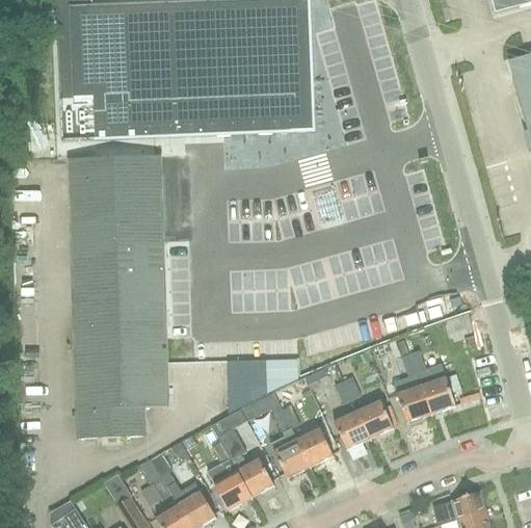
[(55,0),(60,139),(222,131),(277,129),(316,127),(314,77),(310,4),(86,12),(85,0),(55,0)]
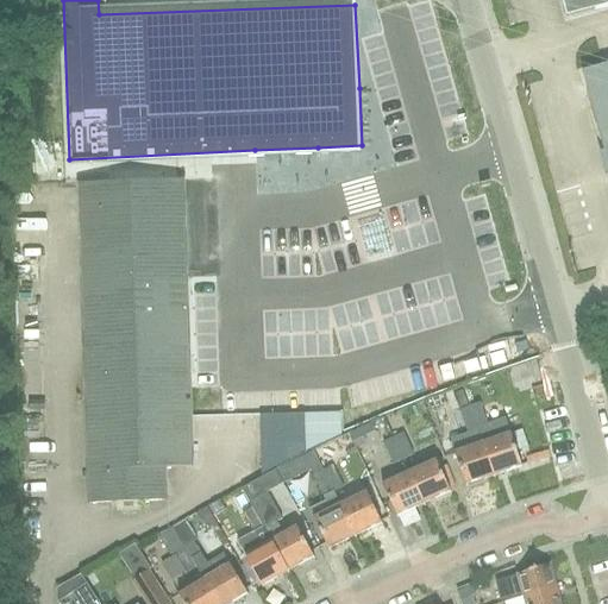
[(563,0),(566,12),(607,0),(563,0)]
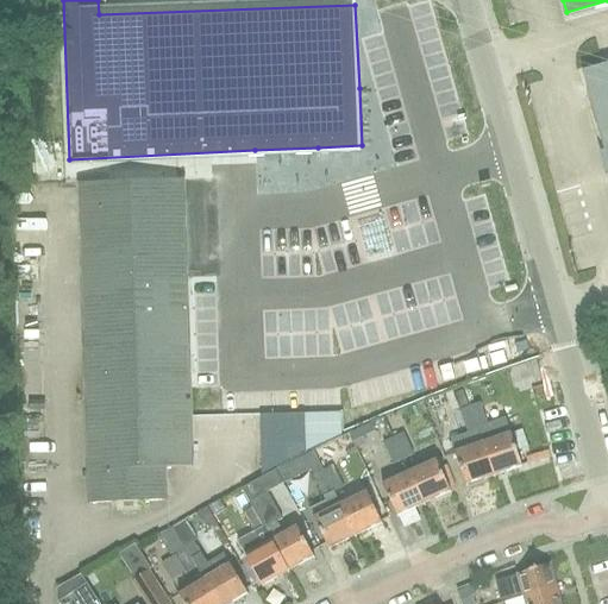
[(607,161),(607,58),(582,67),(607,161)]
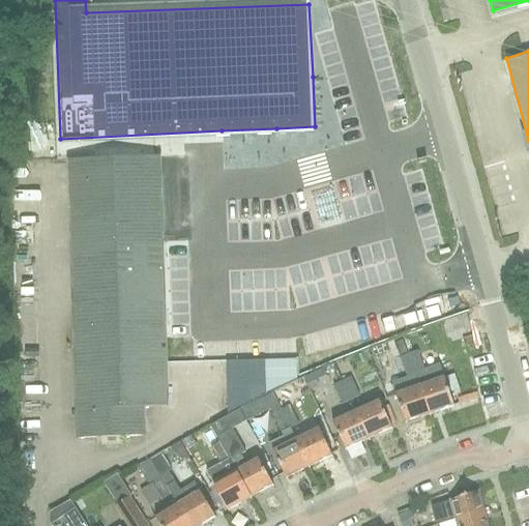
[(145,430),(144,401),(168,400),(159,151),(68,154),(78,432),(145,430)]
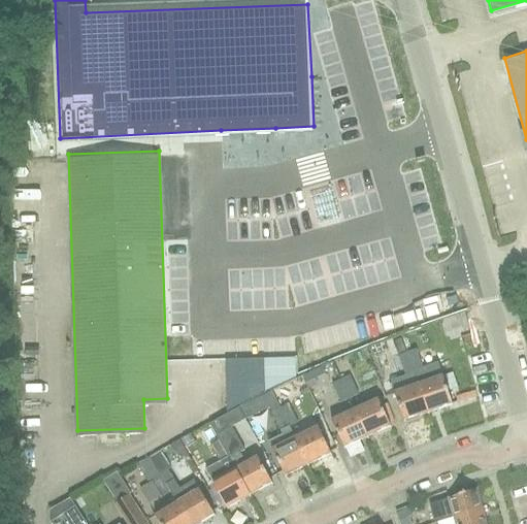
[(399,336),(392,338),(396,350),(403,348),(399,336)]
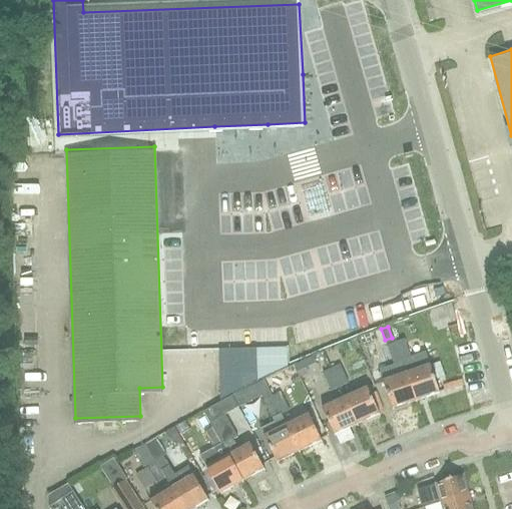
[(380,366),(393,404),(415,396),(406,369),(402,357),(395,339),(386,342),(393,361),(380,366)]
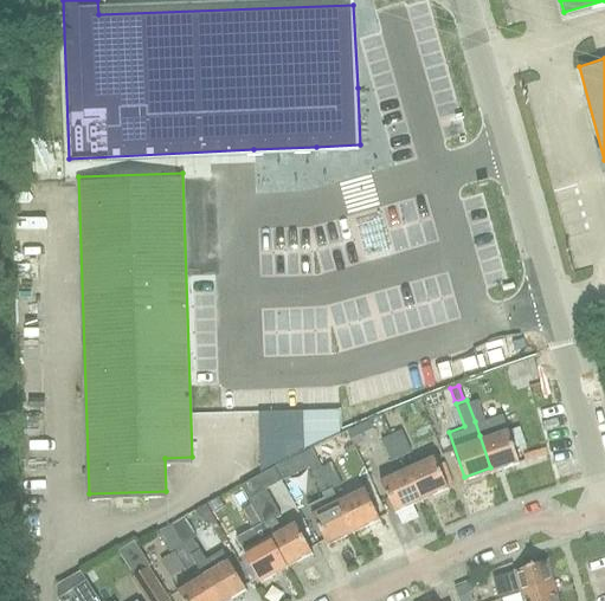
[(514,414),(504,418),(507,425),(513,439),(521,437),(514,414)]
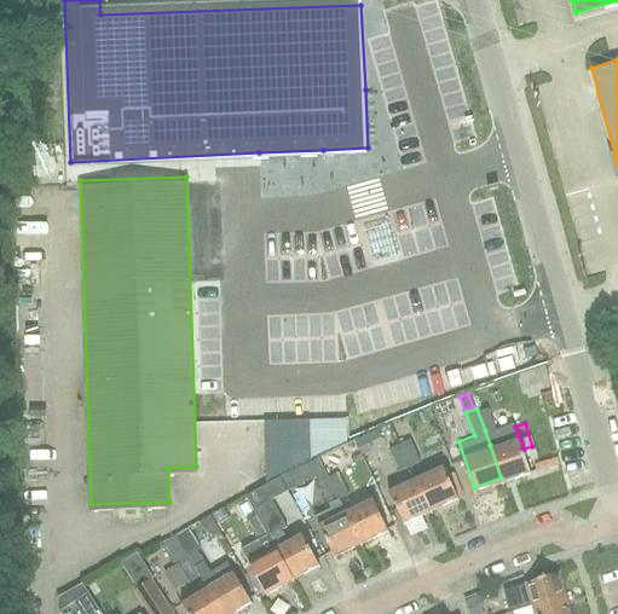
[(359,459),(386,447),(377,430),(351,442),(359,459)]
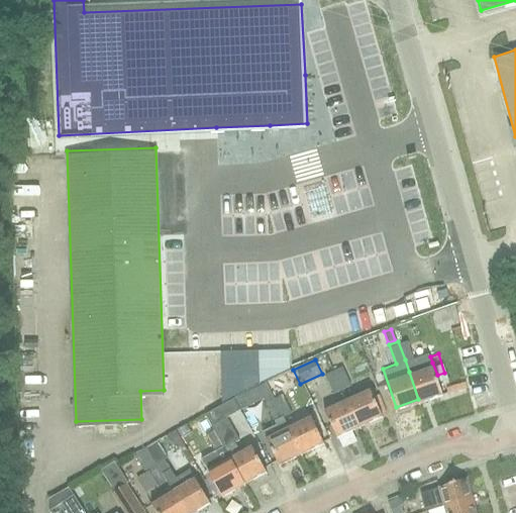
[(409,372),(418,399),(442,391),(437,375),(432,363),(409,372)]
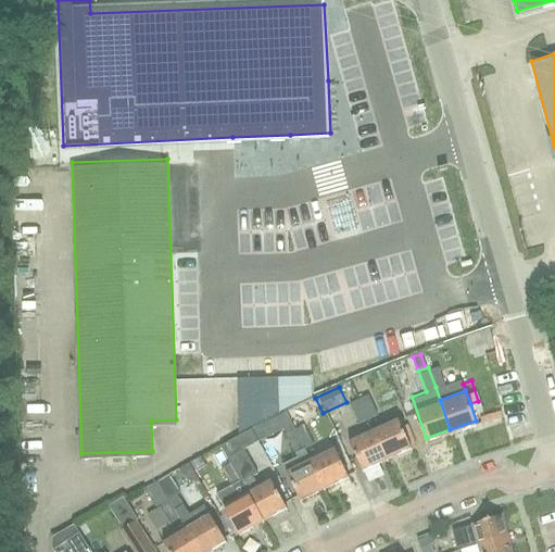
[(358,396),(367,417),(377,413),(368,391),(358,396)]
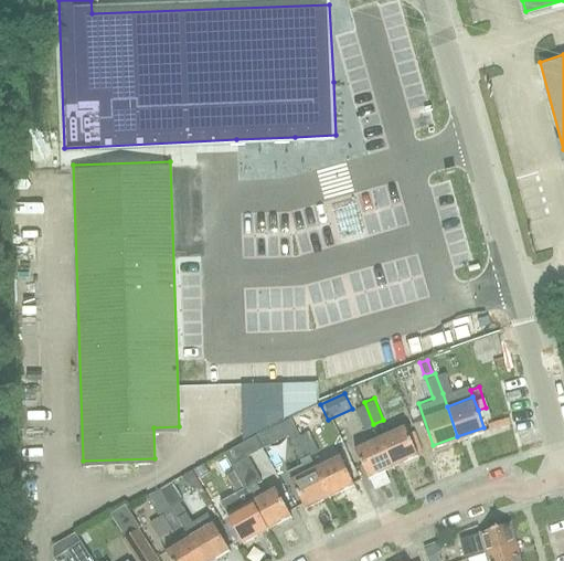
[(373,424),(364,402),(354,406),(364,429),(373,424)]
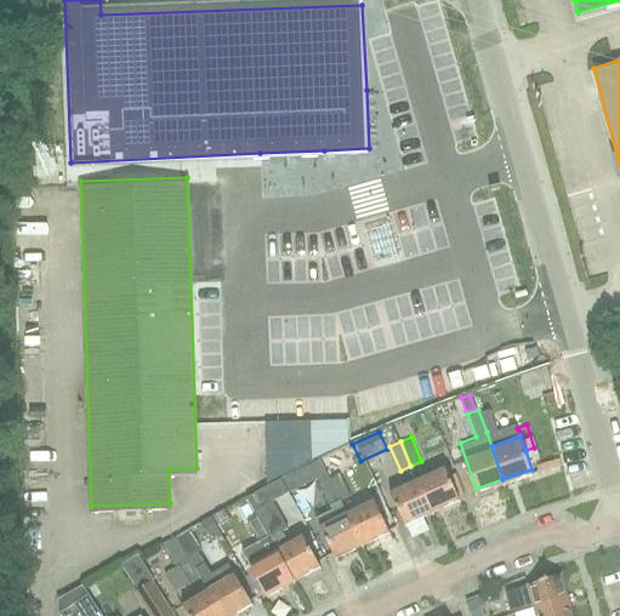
[(340,498),(329,475),(322,461),(313,465),(320,479),(318,480),(335,515),(319,523),(335,555),(362,542),(346,509),(340,498)]
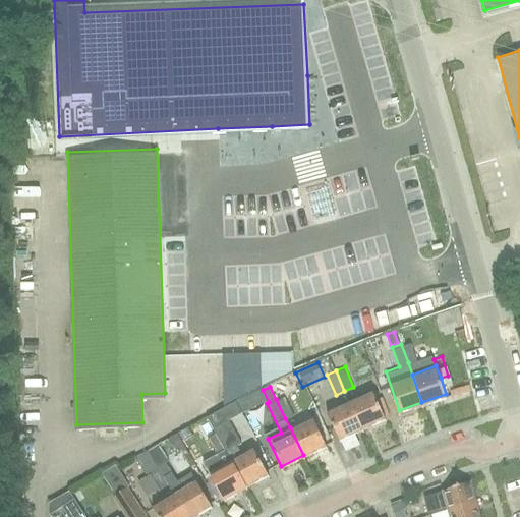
[(373,390),(350,400),(361,426),(385,416),(373,390)]
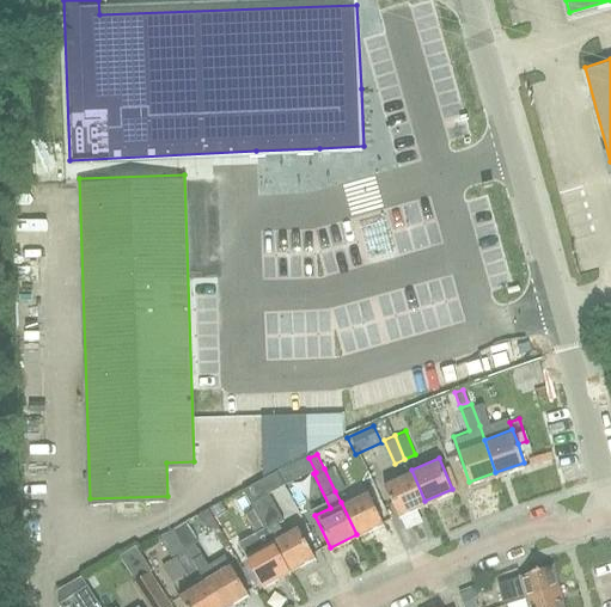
[(334,464),(324,468),(335,491),(344,486),(334,464)]
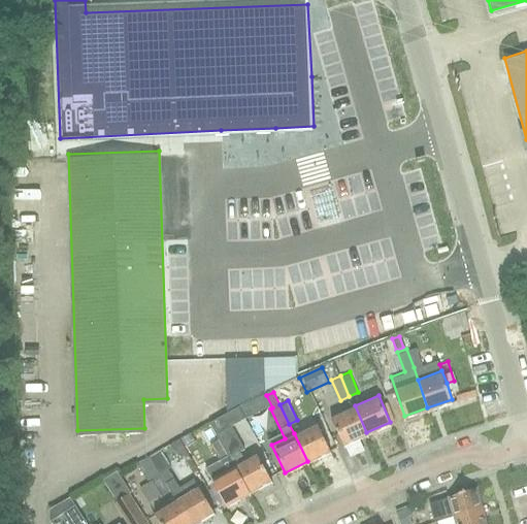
[(208,420),(218,435),(249,491),(271,479),(256,452),(244,458),(239,449),(244,446),(231,423),(245,416),(238,403),(208,420)]
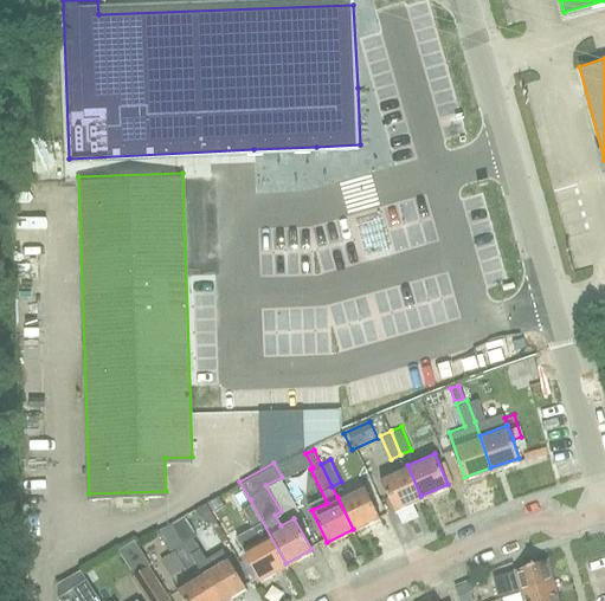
[(420,496),(407,465),(380,477),(394,508),(420,496)]
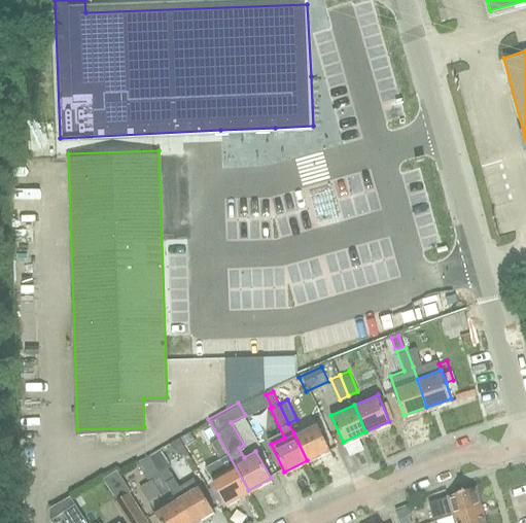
[(316,421),(293,432),(307,460),(329,449),(316,421)]
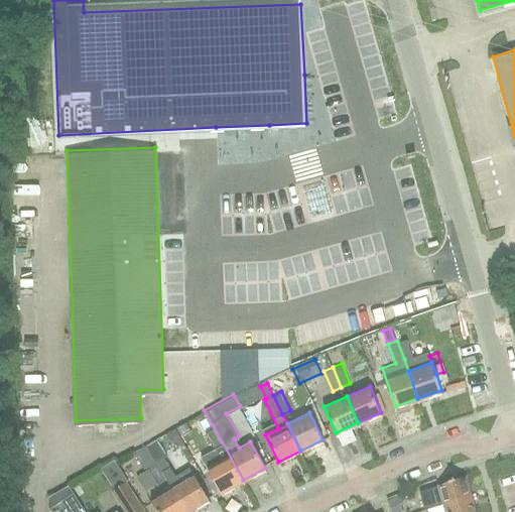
[(243,480),(213,425),(204,430),(214,449),(212,450),(218,460),(207,466),(222,492),(243,480)]
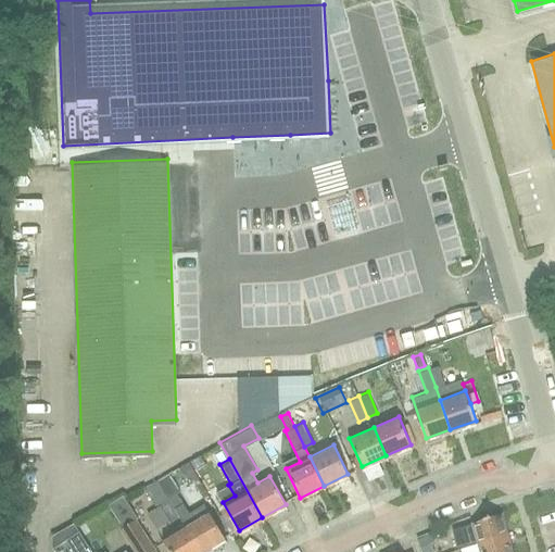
[(176,489),(168,494),(180,514),(187,525),(203,551),(226,538),(204,502),(189,511),(176,489)]
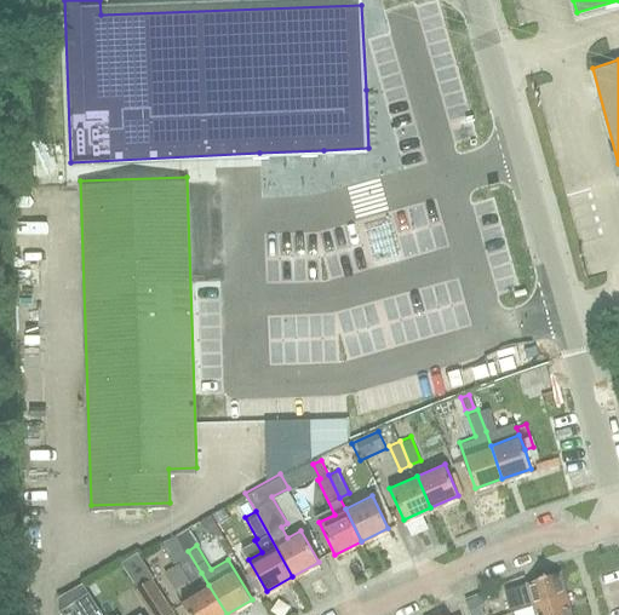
[(201,573),(188,551),(177,557),(177,559),(188,576),(189,580),(201,573)]
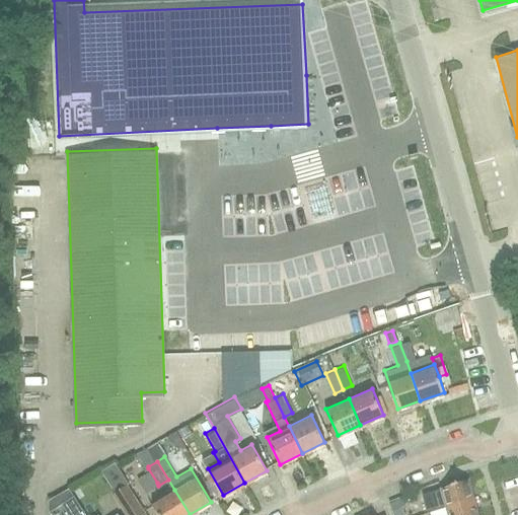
[(148,468),(136,475),(145,490),(157,483),(148,468)]
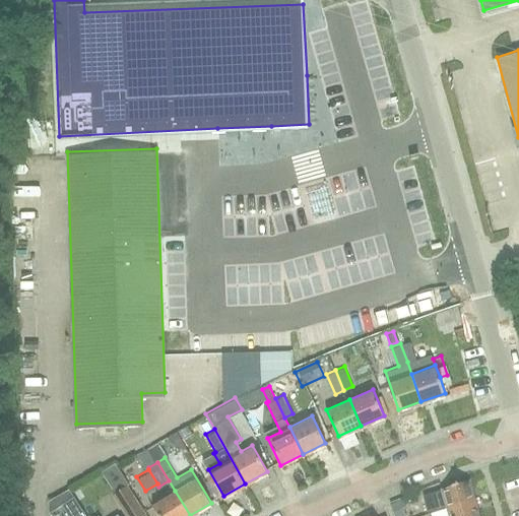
[(474,498),(469,479),(423,493),(427,511),(448,506),(474,498)]
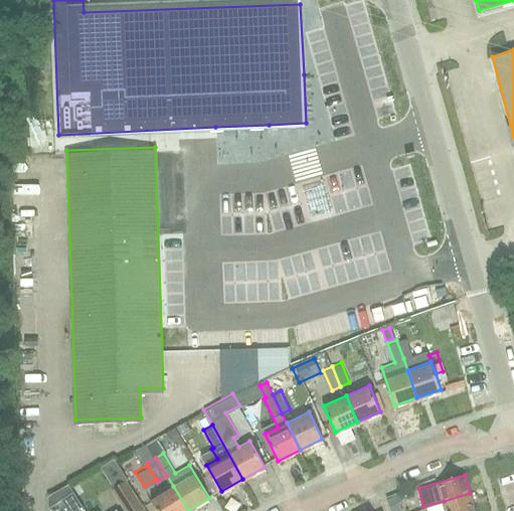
[(112,489),(126,510),(137,510),(144,506),(126,479),(112,489)]
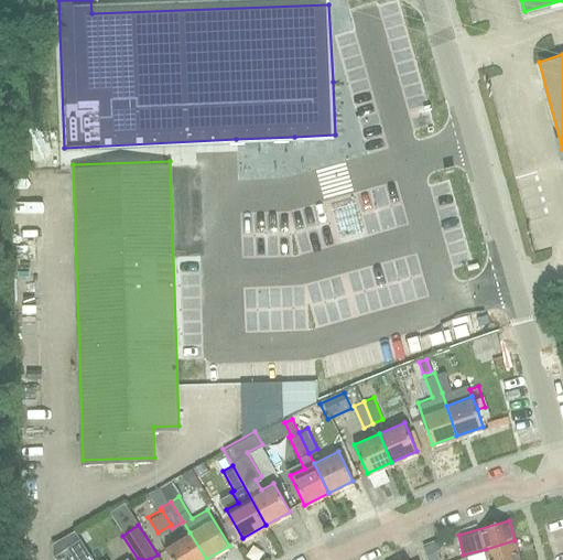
[(204,559),(206,559),(190,532),(166,547),(174,559),(204,559)]
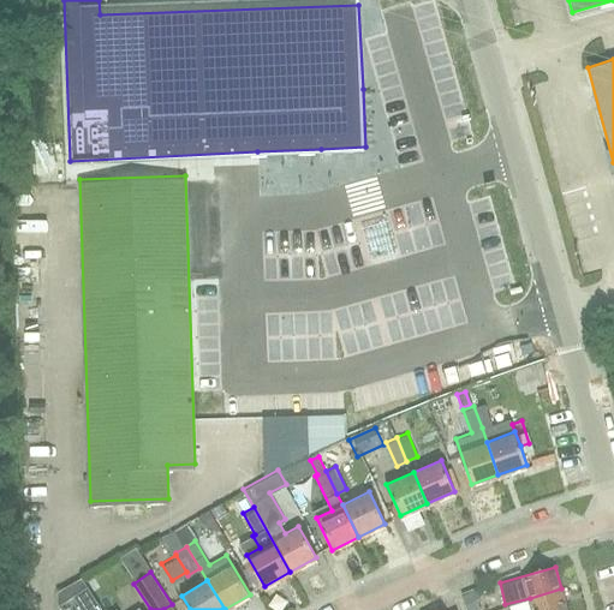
[(102,609),(85,585),(75,592),(84,609),(102,609)]
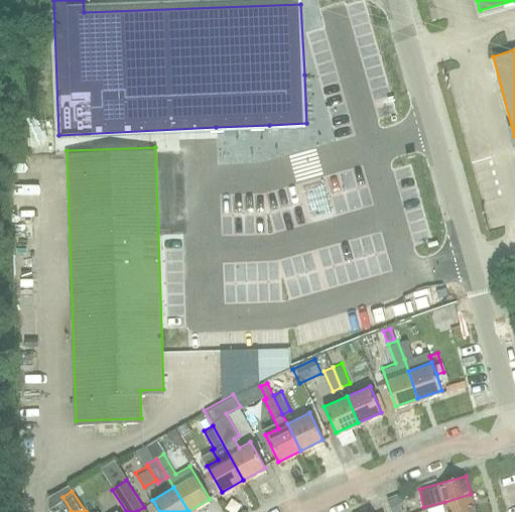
[(386,496),(390,505),(402,500),(398,491),(386,496)]
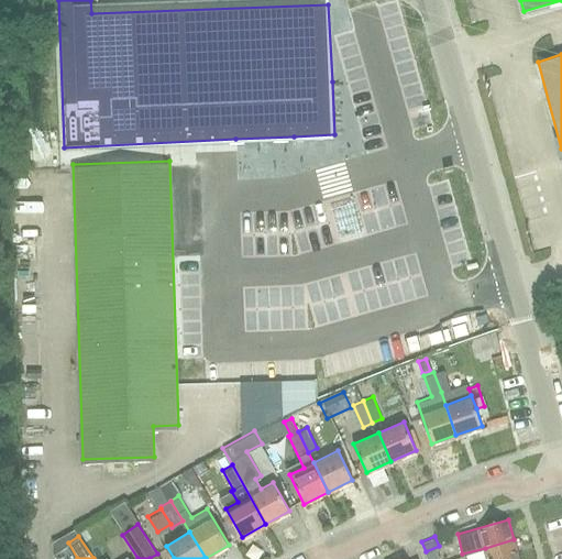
[(519,558),(514,539),(485,548),(487,558),(486,558),(519,558)]
